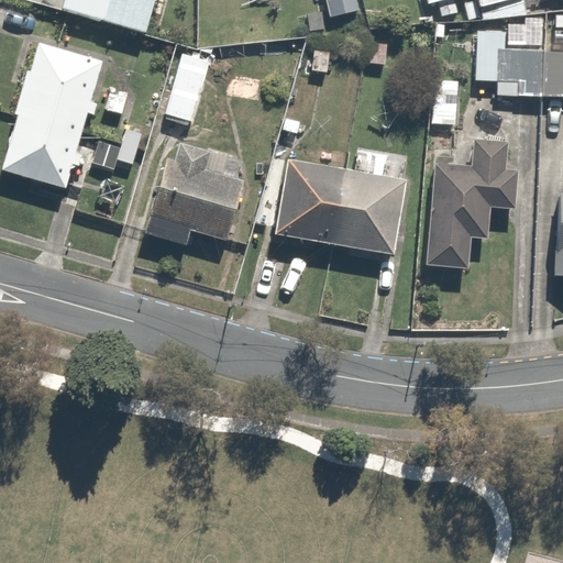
[(62,0),(59,9),(145,35),(155,3),(155,0),(62,0)]
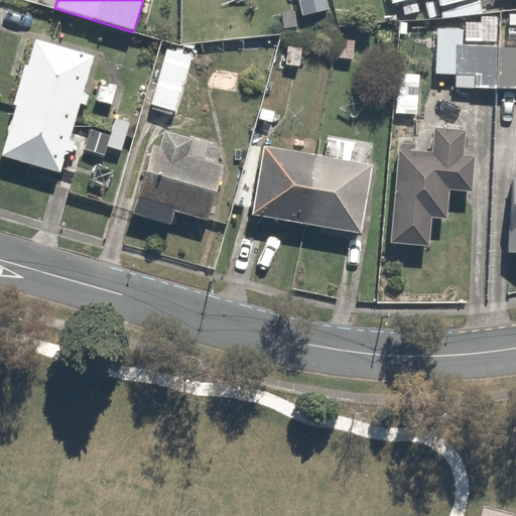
[(386,0),(388,6),(403,2),(406,16),(417,13),(413,0),(386,0)]
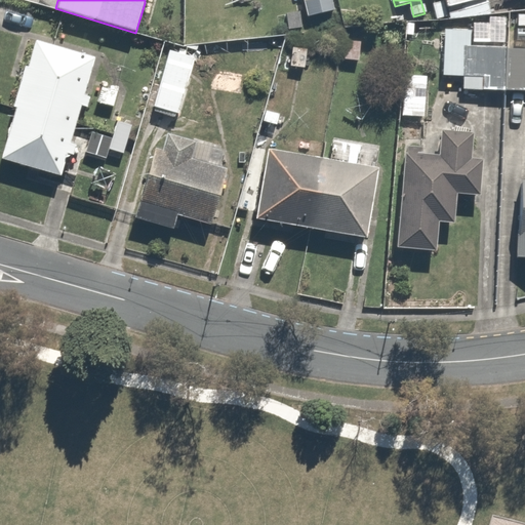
[(440,0),(446,22),(499,7),(497,0),(440,0)]
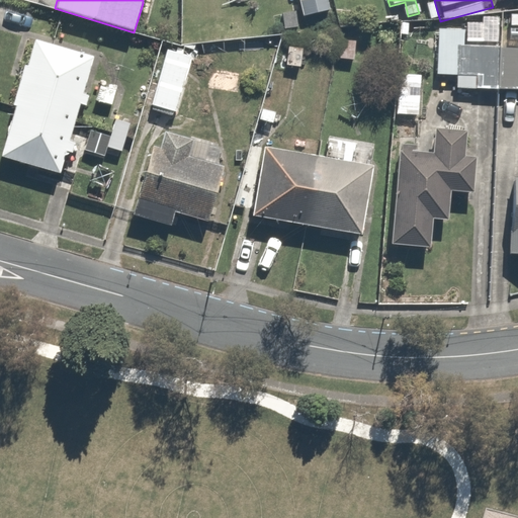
[(502,10),(439,24),(434,75),(450,77),(450,86),(517,92),(517,48),(499,46),(502,10)]
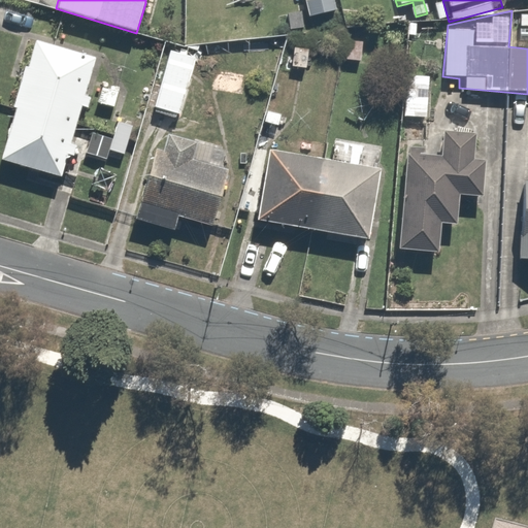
[(99,55),(36,35),(0,150),(0,162),(59,180),(99,55)]
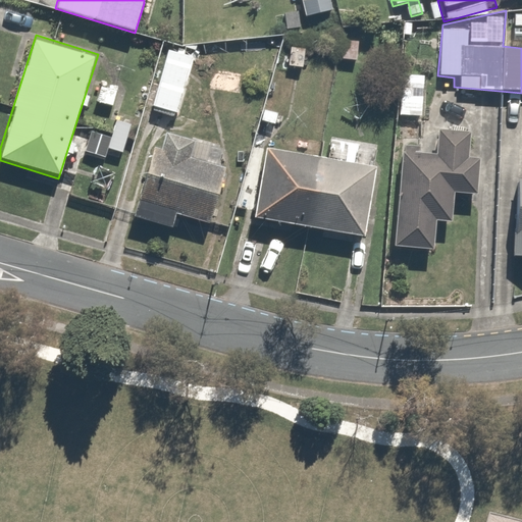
[(196,54),(168,46),(151,105),(178,113),(196,54)]
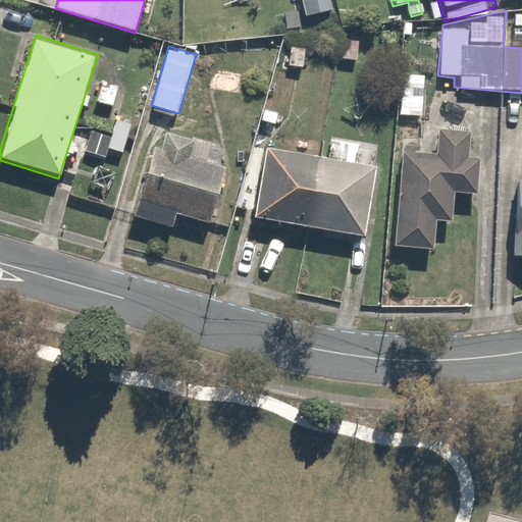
[(431,156),(401,154),(397,251),(434,252),(435,221),(455,222),(456,196),(473,197),(475,157),(471,157),(473,131),(432,129),(431,156)]
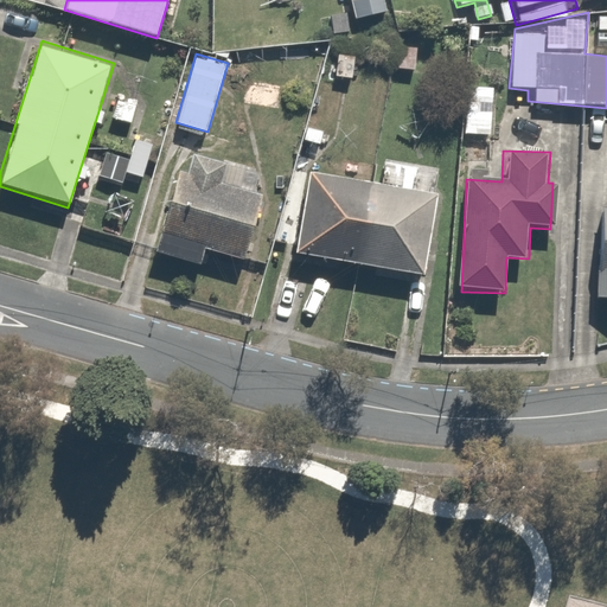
[(273,198),(178,167),(152,246),(187,257),(191,247),(251,266),(273,198)]
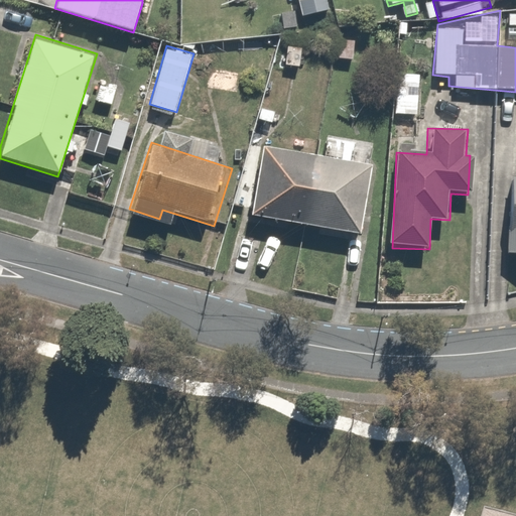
[(366,162),(258,149),(248,223),(357,236),(366,162)]
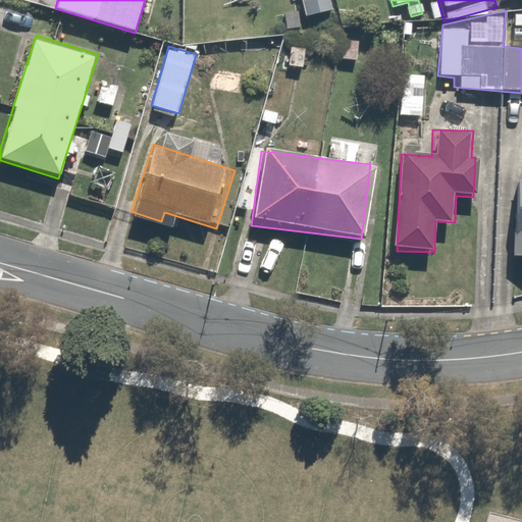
All buildings are outlined.
